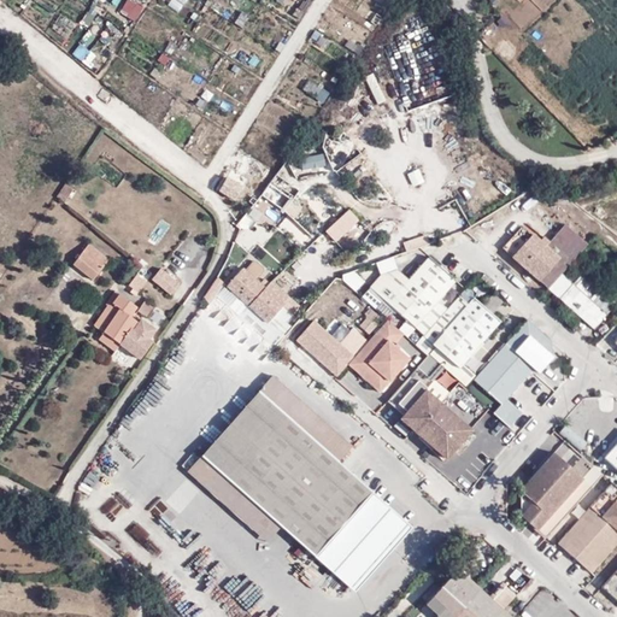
[(333,133),(324,139),(344,163),(352,157),(333,133)]
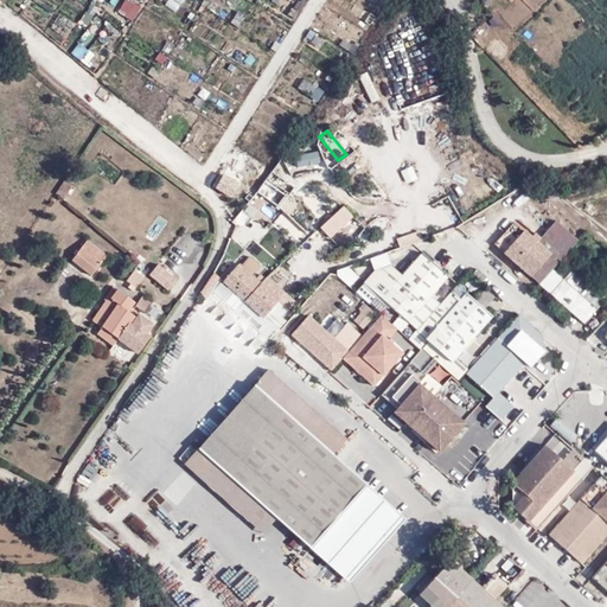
[(295,157),(300,171),(323,163),(318,148),(295,157)]
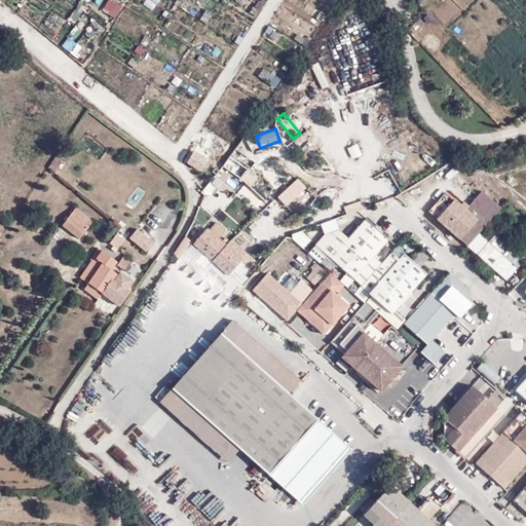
[(352,158),(363,154),(358,143),(347,147),(352,158)]
